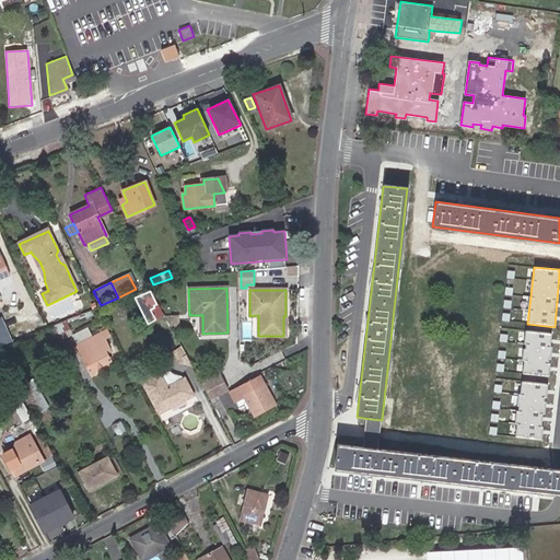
[(155,319),(155,321),(163,316),(156,304),(153,305),(154,307),(150,310),(155,319)]
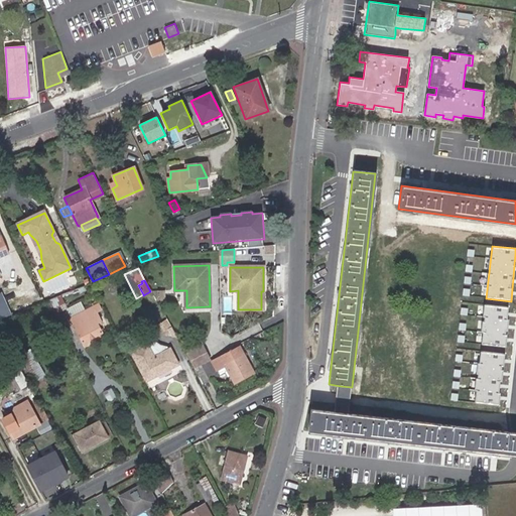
[(0,294),(0,318),(9,314),(0,294)]
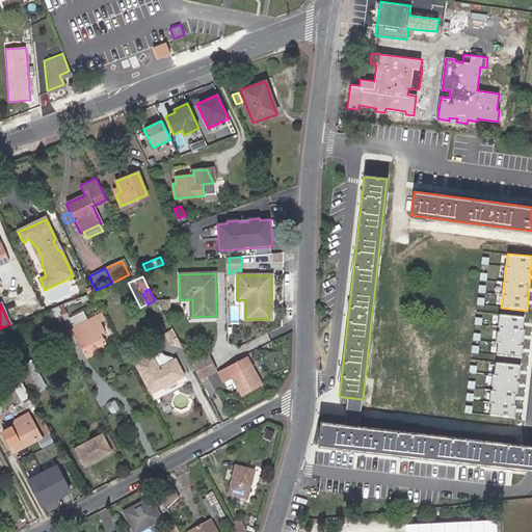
[(62,306),(51,310),(57,323),(68,317),(62,306)]
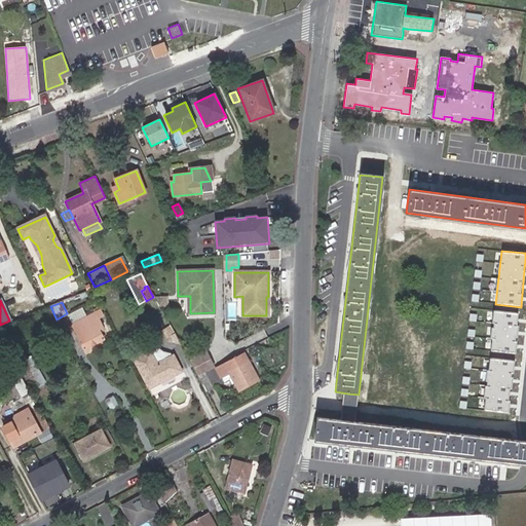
[(72,322),(76,329),(87,324),(85,318),(97,313),(99,317),(105,314),(104,312),(100,314),(97,307),(83,313),(80,307),(71,311),(72,321),(72,322)]
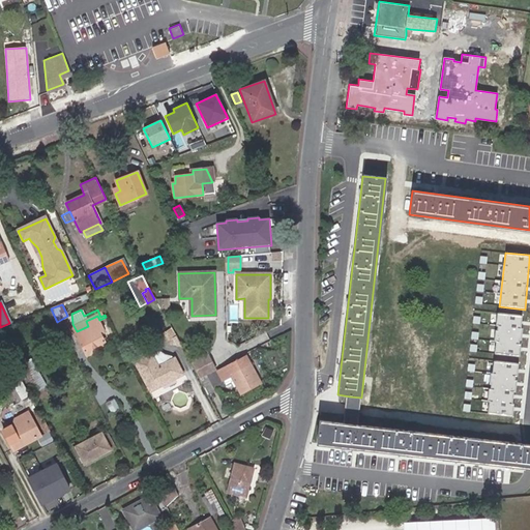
[(524,316),(497,313),(494,352),(520,355),(524,316)]
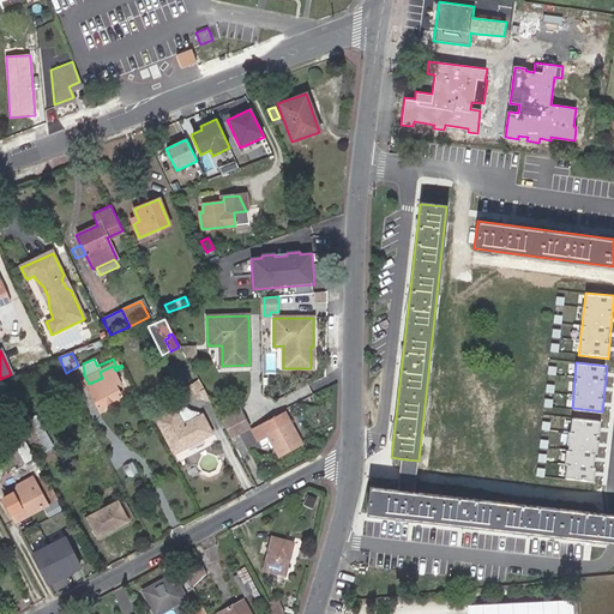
[(89,384),(98,407),(121,396),(116,385),(121,384),(115,371),(113,366),(100,372),(102,378),(89,384)]
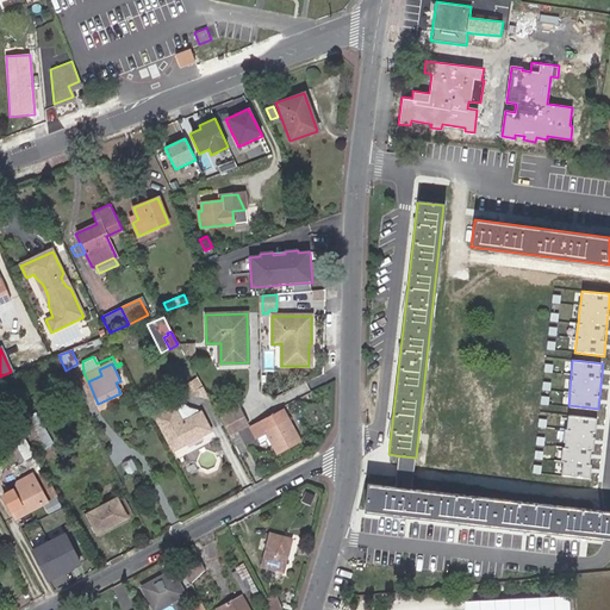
[(75,373),(68,375),(72,385),(79,381),(75,373)]
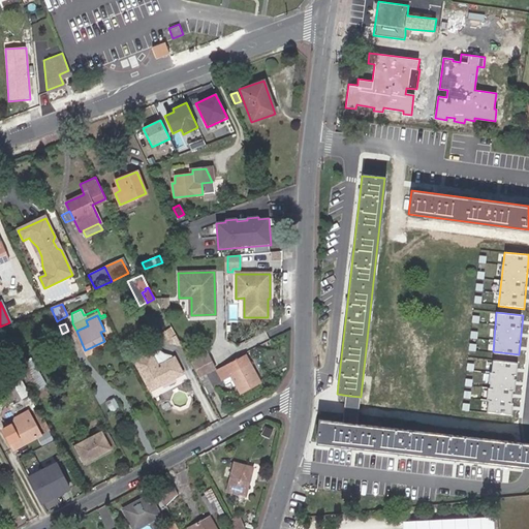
[(167,330),(161,334),(166,340),(173,336),(167,330)]
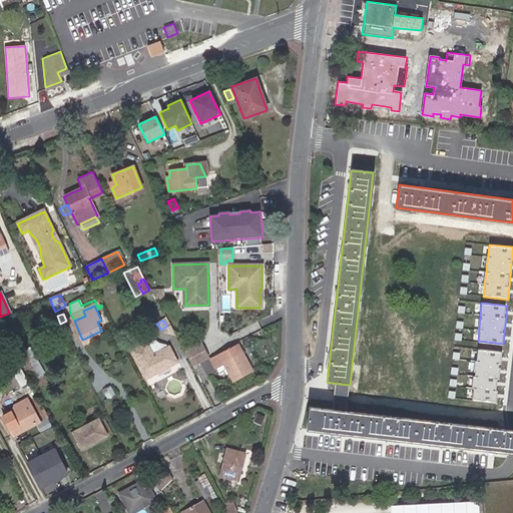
[(192,339),(180,346),(186,356),(198,350),(192,339)]
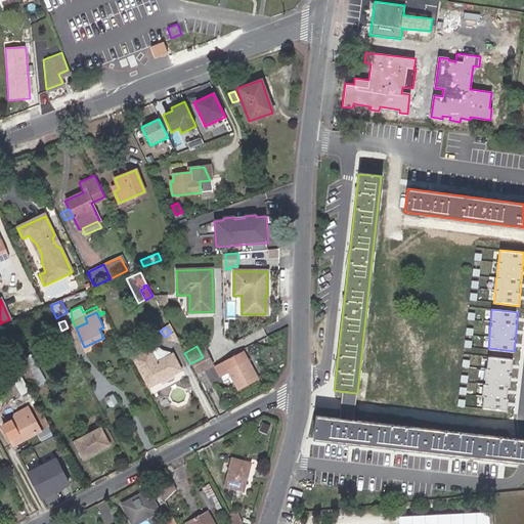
[(138,366),(148,387),(180,370),(173,356),(156,364),(149,349),(133,358),(138,366)]
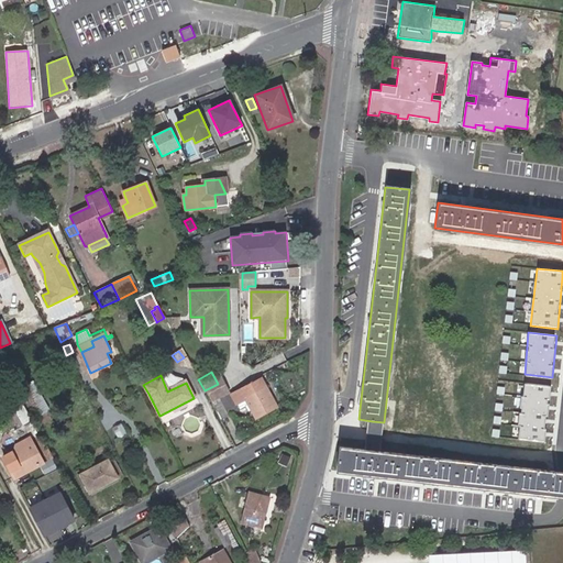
[(246,398),(256,417),(276,407),(265,387),(264,387),(261,381),(233,395),(238,404),(246,398)]
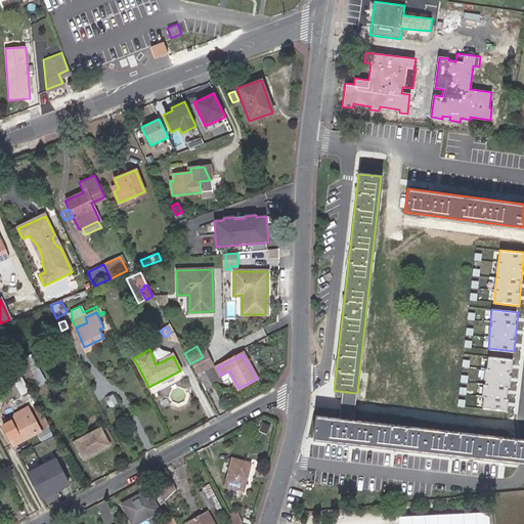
[(31,355),(18,362),(34,389),(46,382),(31,355)]
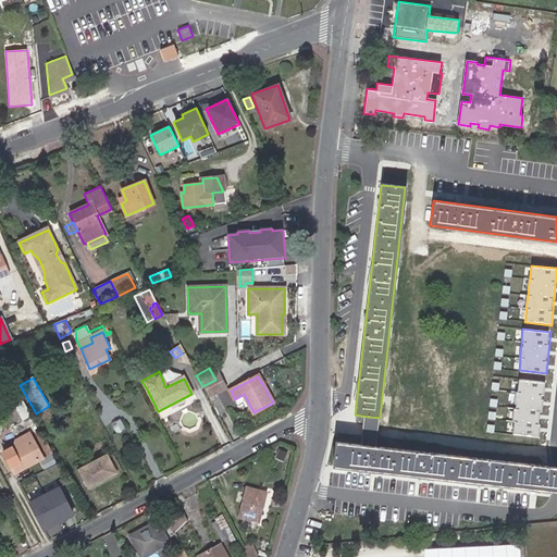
[(546,382),(519,379),(514,435),(540,438),(546,382)]
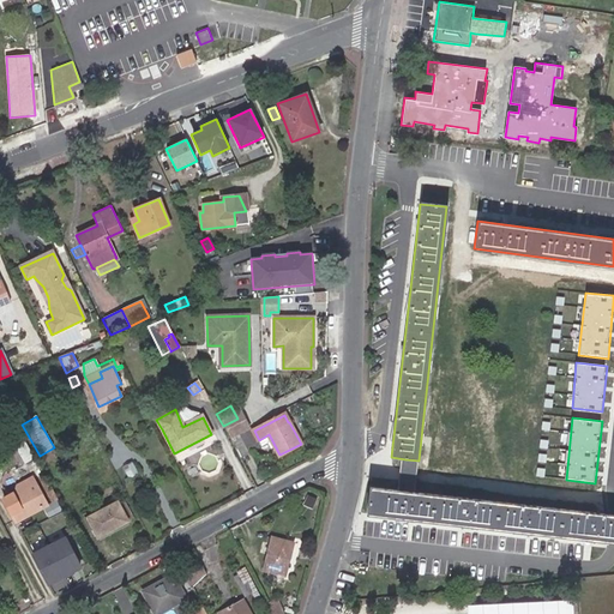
[(238,419),(223,426),(230,440),(245,432),(238,419)]
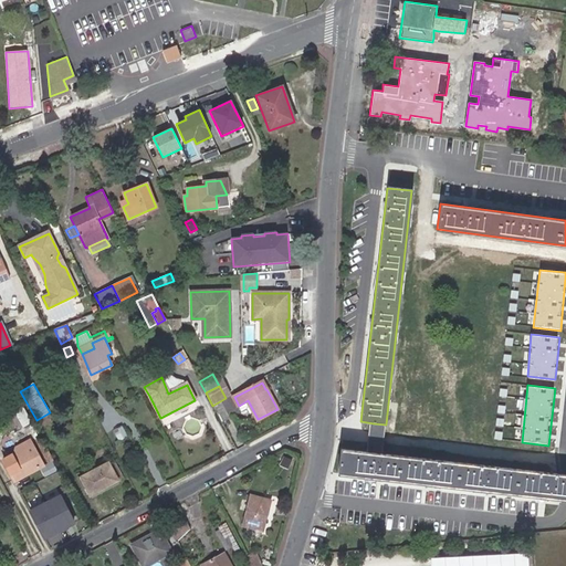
[(230,417),(223,405),(217,408),(223,420),(230,417)]
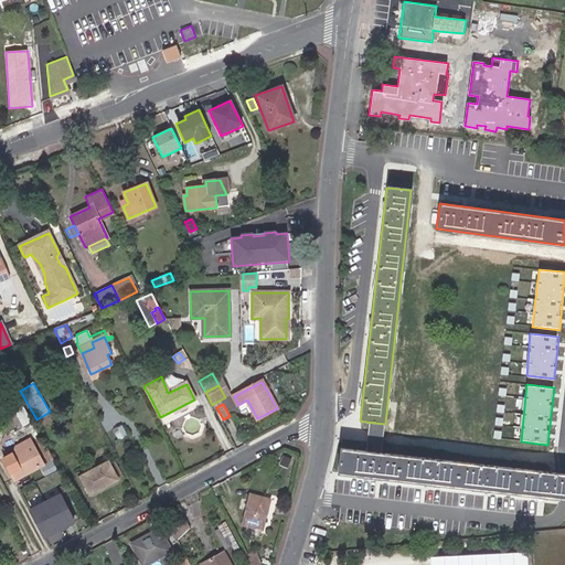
[(21,420),(28,417),(22,407),(17,411),(21,420)]
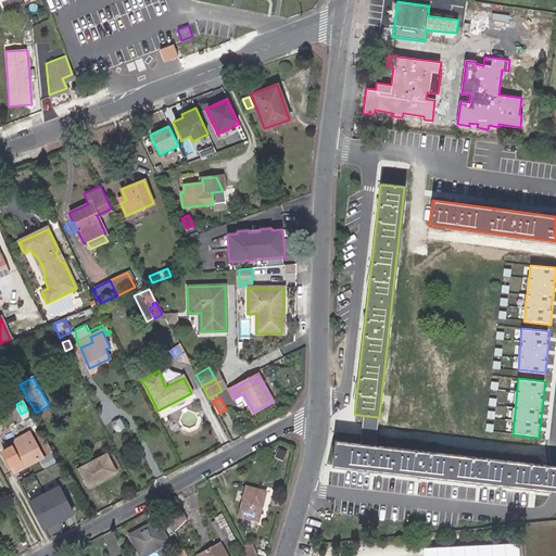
[(367,416),(364,445),(376,446),(379,417),(367,416)]
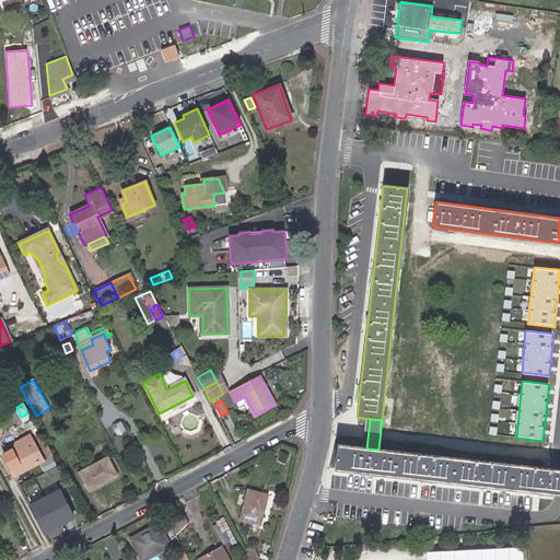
[(3,456),(13,476),(39,462),(35,454),(38,452),(32,440),(30,435),(15,443),(19,447),(3,456)]
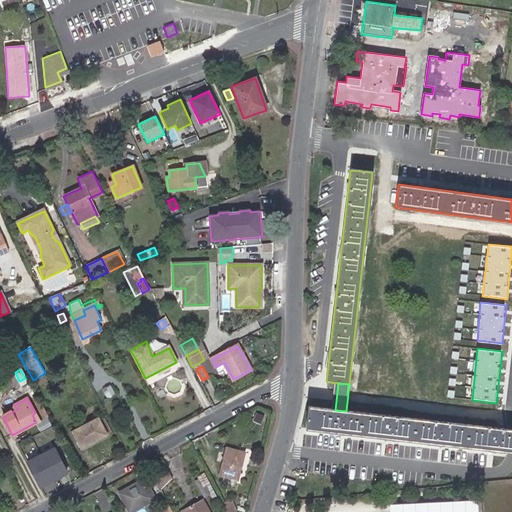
[(310,407),(307,428),(511,451),(511,429),(346,411),(335,410),(310,407)]
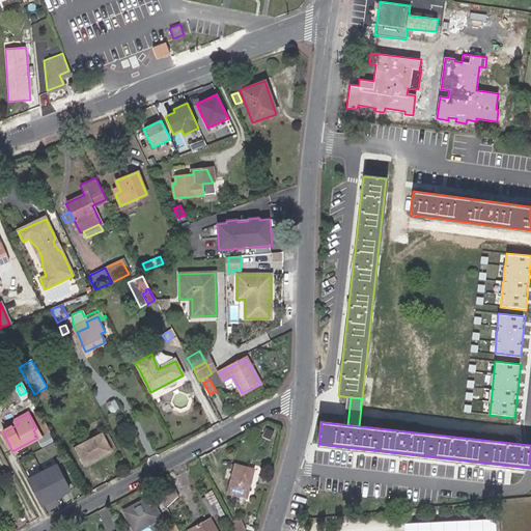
[(110,449),(101,434),(79,446),(77,442),(71,445),(82,465),(85,464),(110,449)]
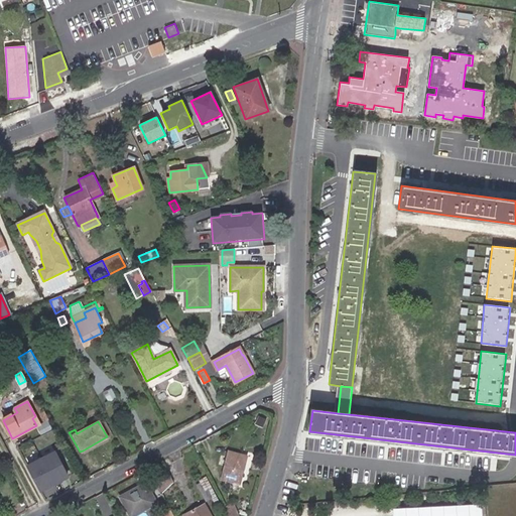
[(84,454),(109,440),(107,436),(83,450),(84,454)]
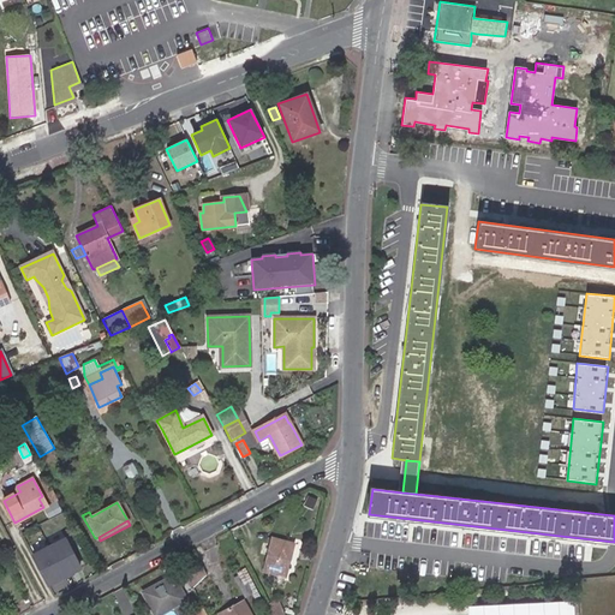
[(49,585),(82,568),(65,538),(34,556),(49,585)]
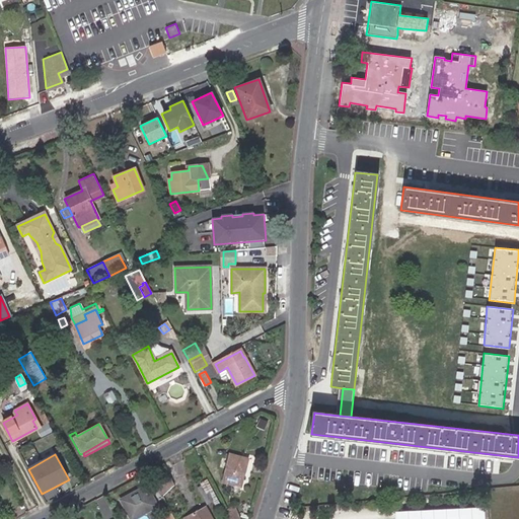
[(239,487),(247,460),(229,455),(222,483),(239,487)]
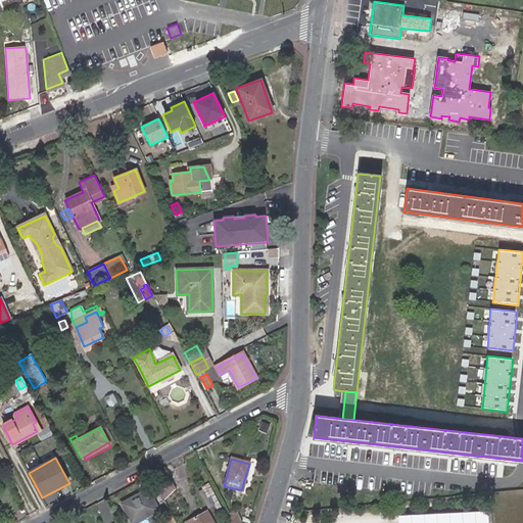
[(169,476),(156,483),(163,498),(175,488),(169,476)]
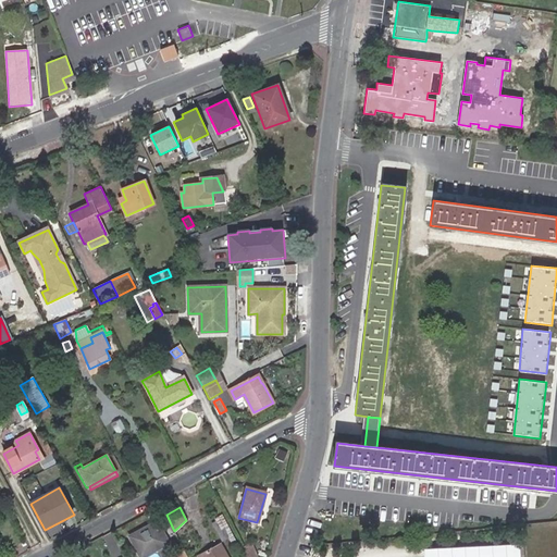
[(212,523),(222,541),(229,537),(233,546),(237,544),(223,517),(212,523)]
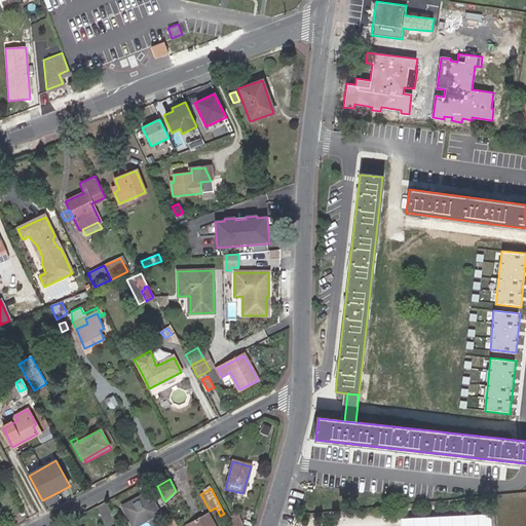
[(130,523),(156,510),(146,489),(120,502),(130,523)]
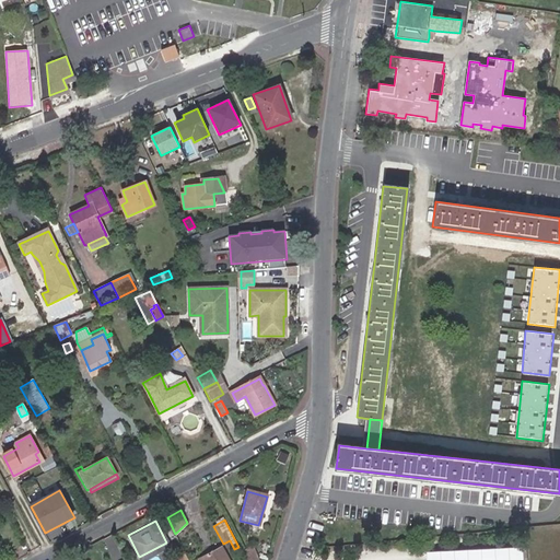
[(198,559),(228,559),(221,547),(198,559)]
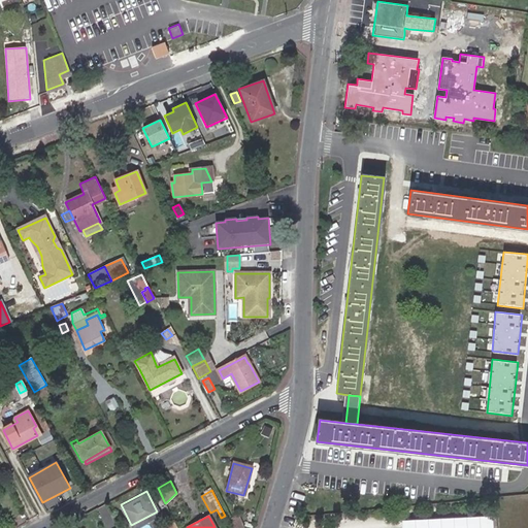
[(243,527),(237,516),(229,520),(233,527),(243,527)]
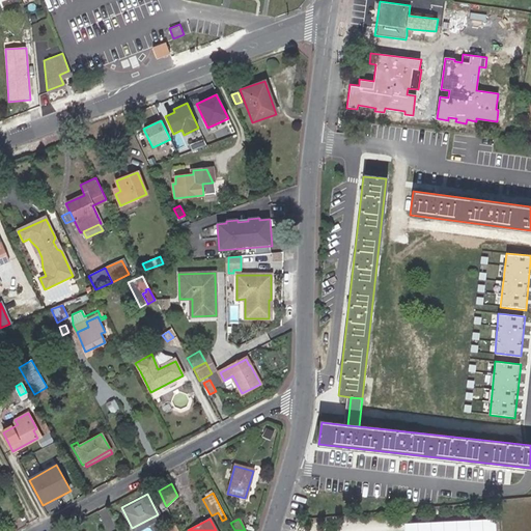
[(498,530),(499,521),(414,523),(414,530),(498,530)]
